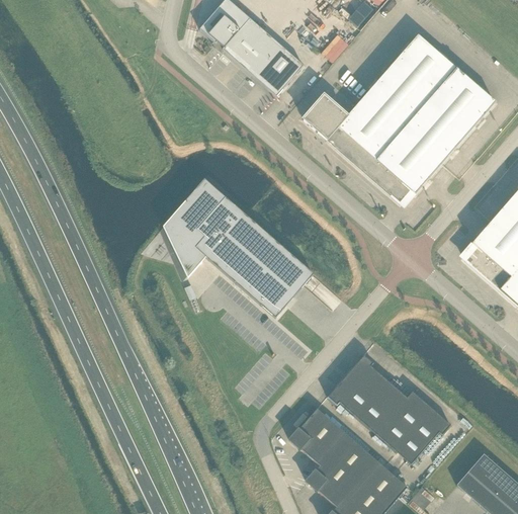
[(303,64),(230,0),(224,0),(199,27),(214,41),(217,39),(224,47),(223,48),(276,94),(303,64)]
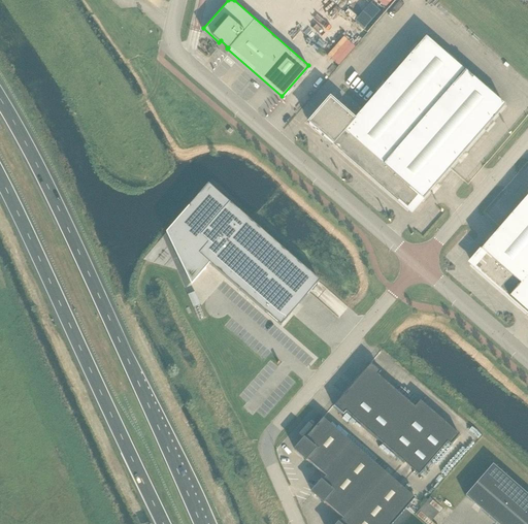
[(422,197),(504,102),(426,34),(354,117),(330,96),(308,120),(407,205),(418,193),(422,197)]
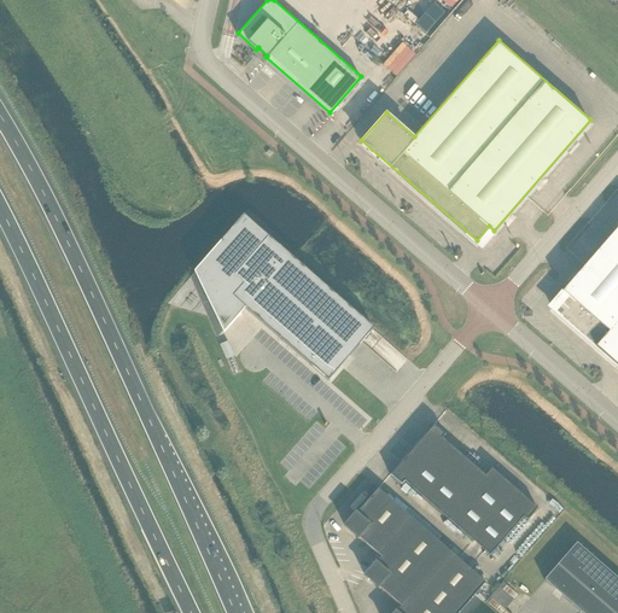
[(202,272),(202,274),(203,276),(203,279),(204,282),(205,285),(223,325),(237,310),(239,311),(240,309),(239,308),(243,303),(328,377),(373,325),(243,211),(221,238),(222,240),(210,254),(209,256),(207,258),(205,261),(204,263),(203,266),(203,268),(203,269),(202,272)]
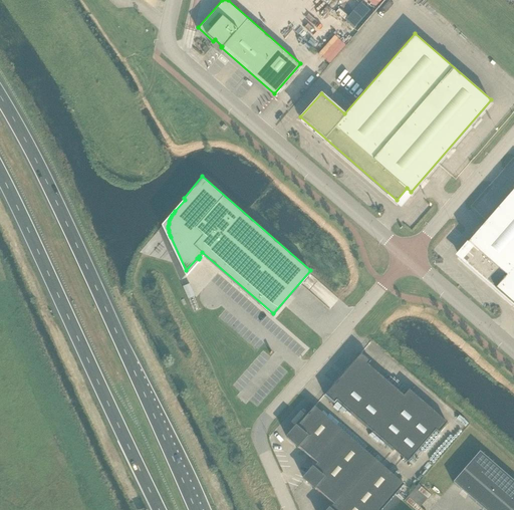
[(513,302),(513,186),(468,240),(472,244),(461,256),(513,302)]
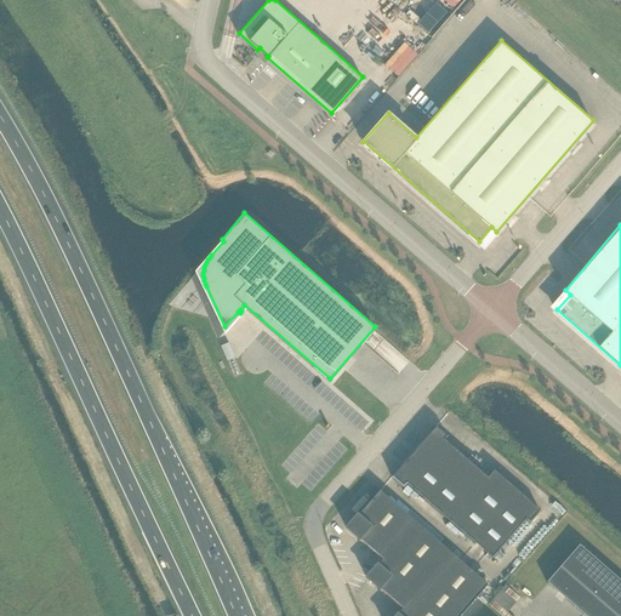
[(229,338),(222,341),(228,355),(235,353),(229,338)]
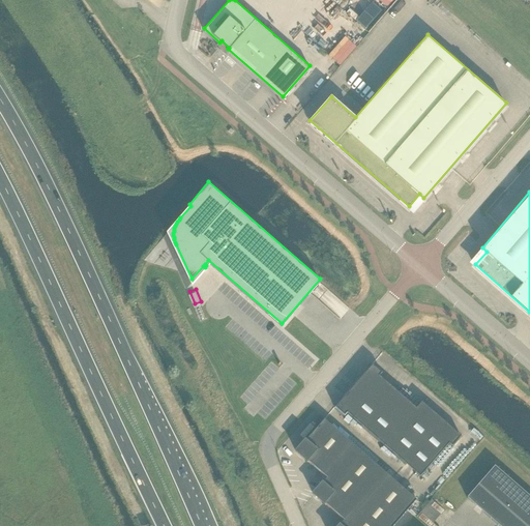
[(343,395),(334,404),(344,412),(347,410),(420,473),(448,440),(452,443),(461,433),(421,399),(416,405),(379,373),(382,370),(372,361),(363,371),(364,372),(345,396),(343,395)]
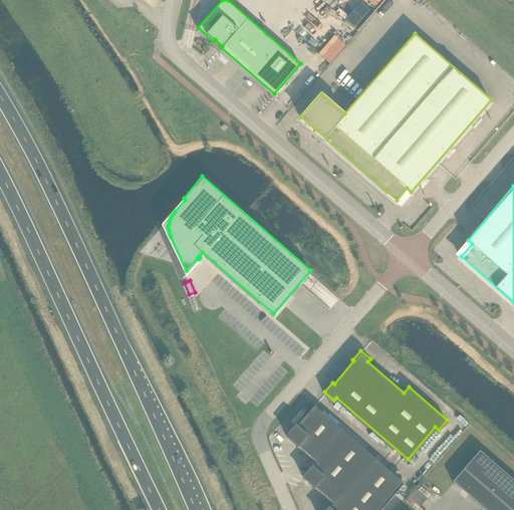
[(298,445),(316,461),(313,465),(312,464),(311,465),(312,466),(303,476),(313,485),(313,486),(314,487),(315,485),(333,502),(329,506),(328,505),(328,506),(328,507),(325,509),(378,509),(404,482),(314,404),(297,424),(295,423),(295,424),(295,425),(287,435),(297,444),(296,445),(297,446),(298,445)]
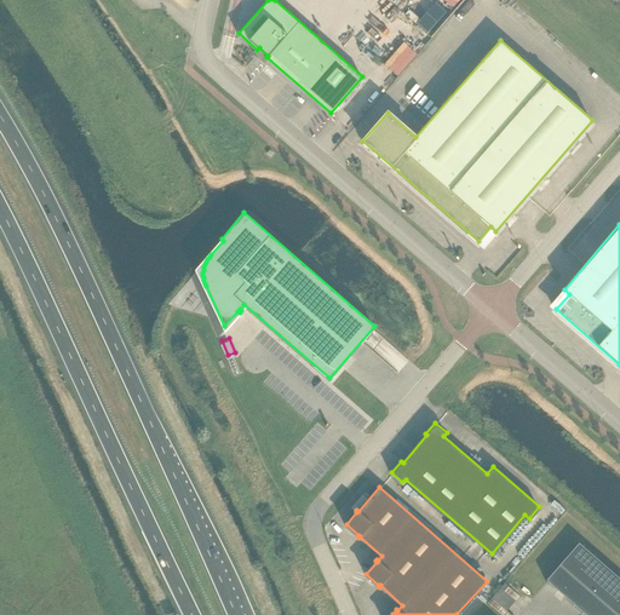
[(619,614),(619,576),(579,541),(546,579),(587,614),(619,614)]
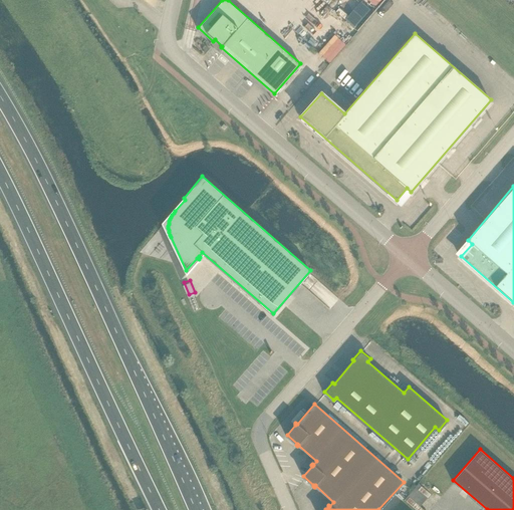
[(430,492),(424,487),(420,491),(422,492),(417,497),(421,500),(430,492)]
